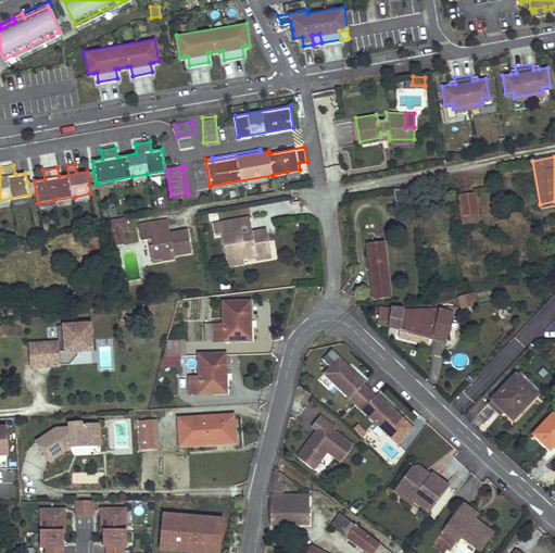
[(93,170),(87,172),(89,185),(96,184),(93,170)]
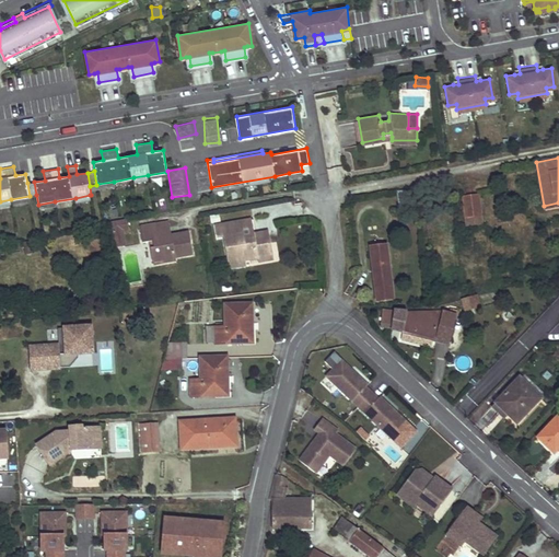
[(275,176),(211,187),(212,192),(275,180),(275,176)]
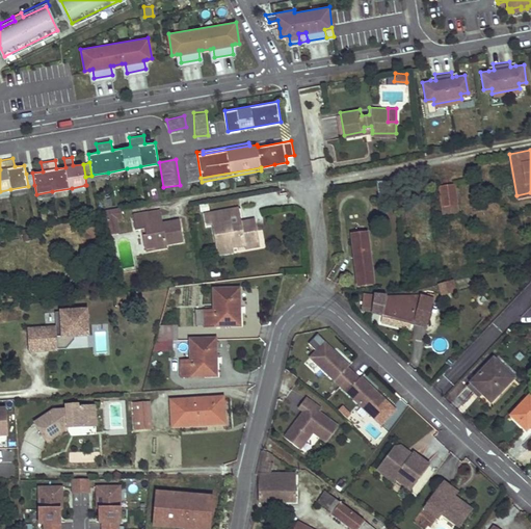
[(32,173),(26,174),(28,186),(34,185),(32,173)]
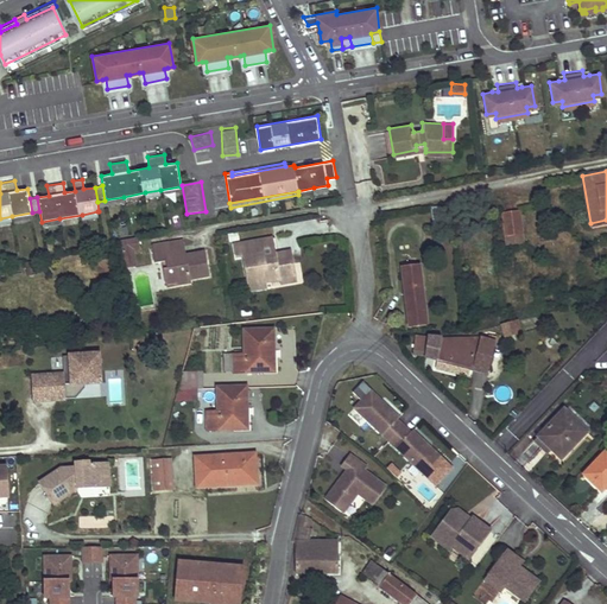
[(432,223),(446,223),(446,204),(432,204),(432,223)]
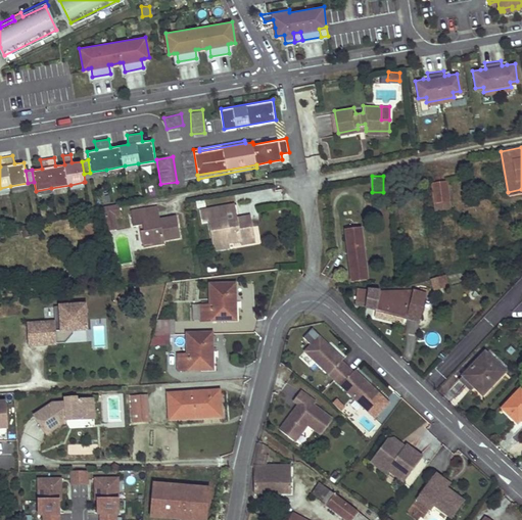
[(445,180),(432,181),(434,200),(448,198),(445,180)]
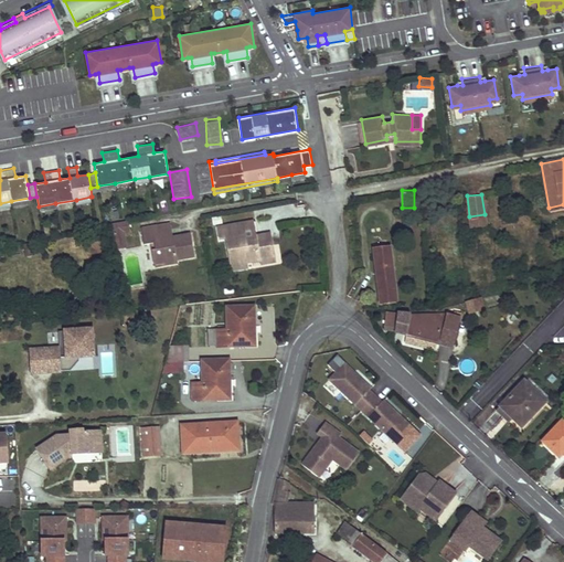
[(116,208),(106,209),(107,218),(117,215),(116,208)]
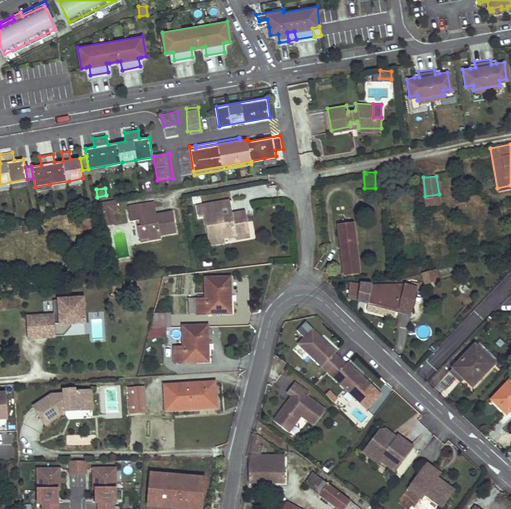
[(439,194),(425,196),(426,204),(440,202),(439,194)]
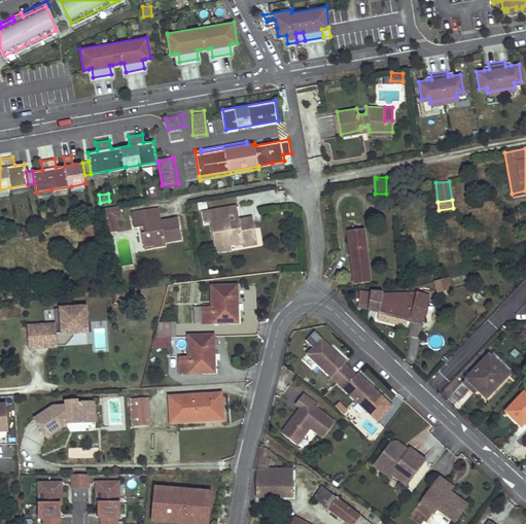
[(103,207),(105,214),(114,212),(119,211),(118,204),(103,207)]
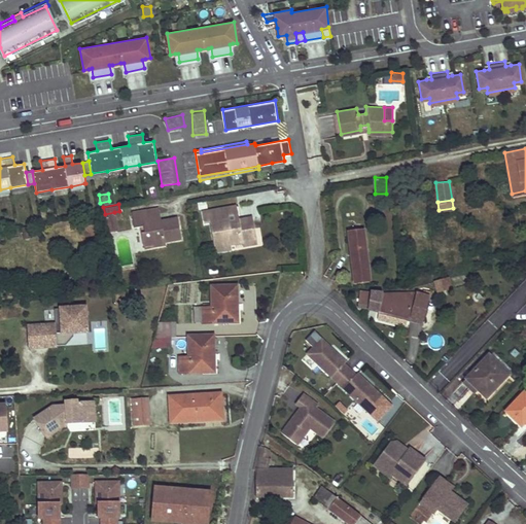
[(235,205),(223,206),(225,220),(237,218),(235,205)]
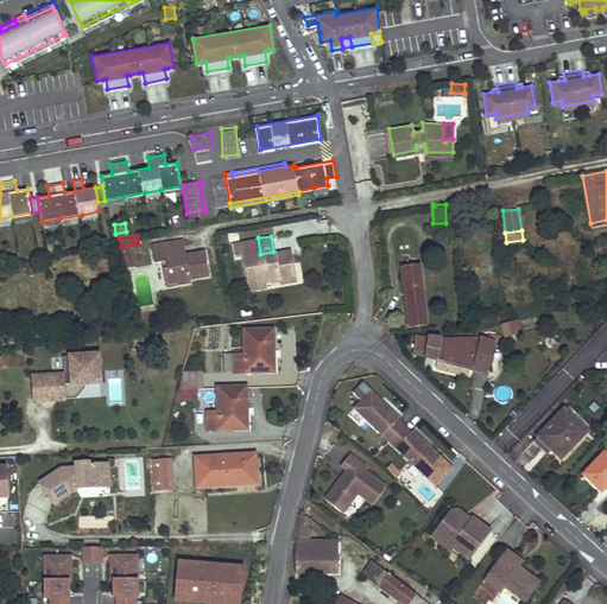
[(258,237),(234,242),(235,255),(242,254),(248,287),(265,285),(264,280),(271,279),(295,275),(290,249),(273,252),(260,254),(258,237)]
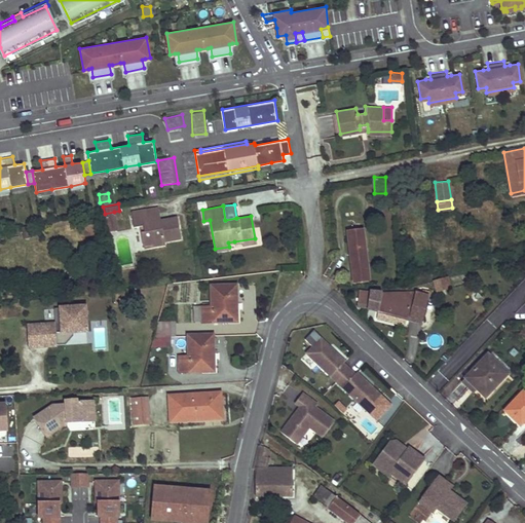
[(157,207),(146,208),(147,216),(151,216),(152,219),(159,218),(157,207)]
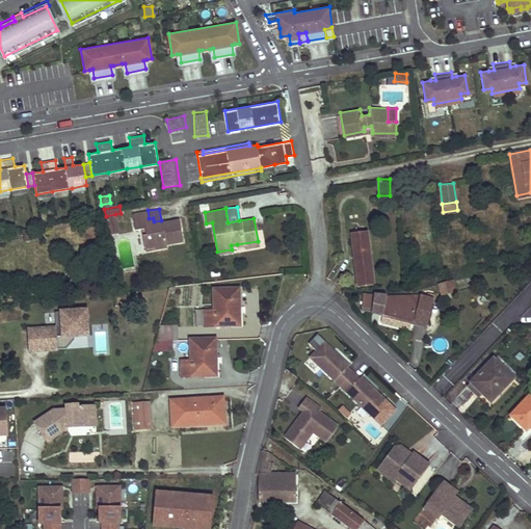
[(148,210),(133,213),(135,228),(145,226),(147,233),(143,234),(147,246),(153,245),(153,247),(166,245),(166,241),(182,238),(179,217),(161,220),(154,221),(153,218),(149,218),(148,210)]
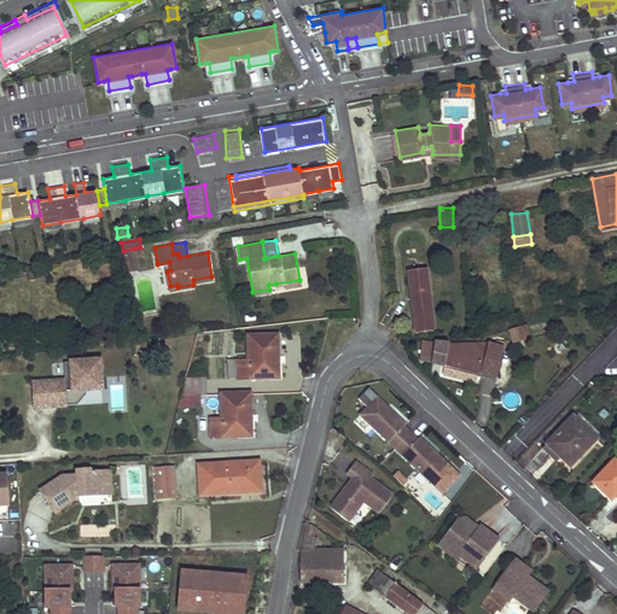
[(123,251),(127,270),(137,268),(134,249),(123,251)]
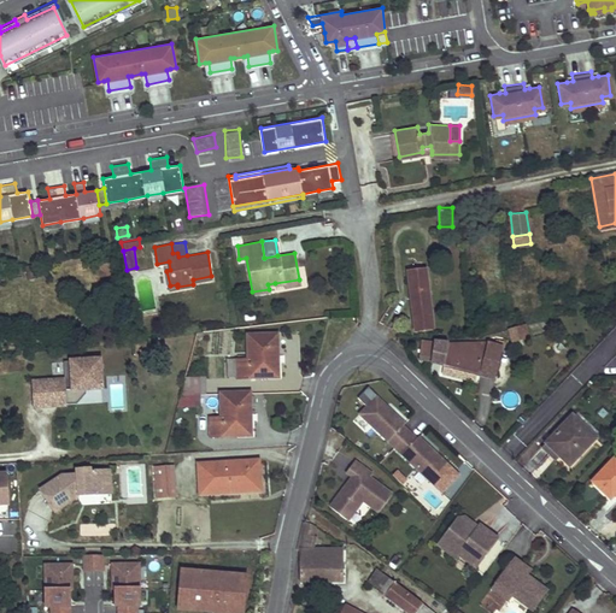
[(426,265),(408,267),(411,302),(408,304),(408,307),(411,307),(414,323),(410,324),(411,328),(415,326),(415,328),(433,325),(426,265)]
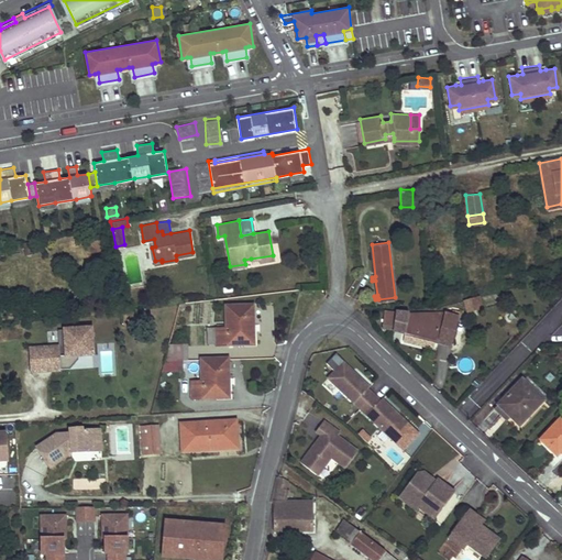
[(478,294),(464,298),(467,309),(481,305),(478,294)]
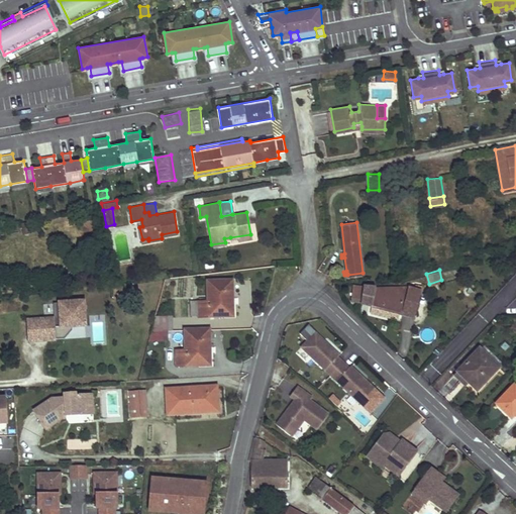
[(231,278),(207,279),(207,299),(198,300),(198,313),(198,315),(220,314),(220,312),(232,312),(231,278)]
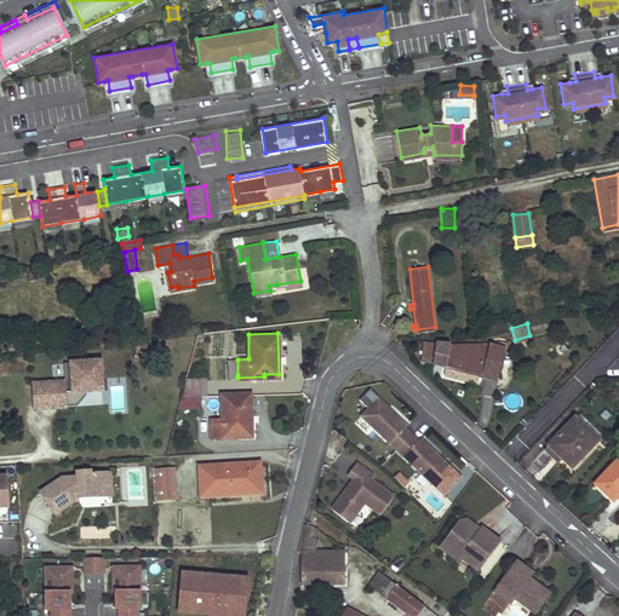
[(149,337),(132,340),(133,351),(152,349),(149,337)]
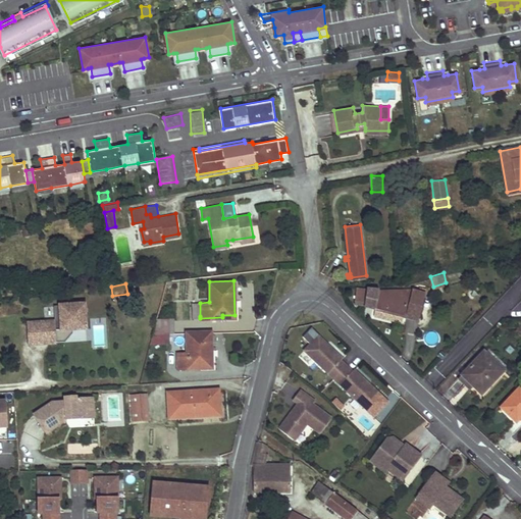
[(367,286),(356,283),(354,297),(364,299),(364,304),(376,307),(402,313),(418,318),(425,286),(419,283),(417,288),(411,287),(378,288),(378,287),(367,286)]
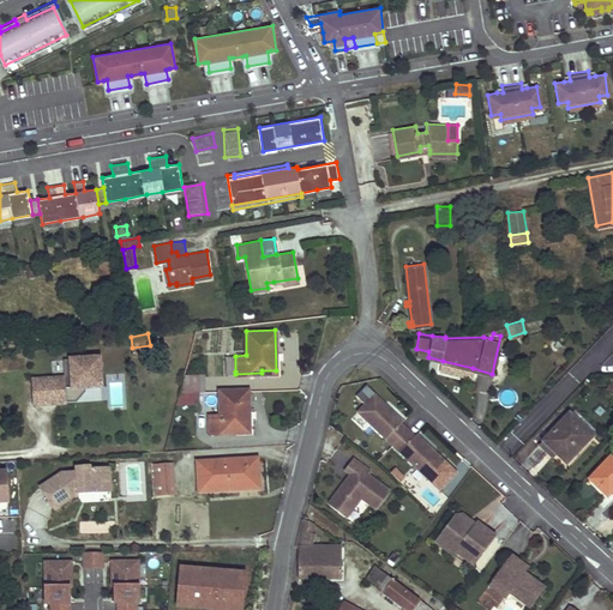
[(100,382),(98,354),(82,355),(82,357),(77,357),(77,355),(62,356),(64,374),(32,376),(34,400),(50,400),(50,396),(65,394),(65,392),(72,384),(84,384),(100,382)]
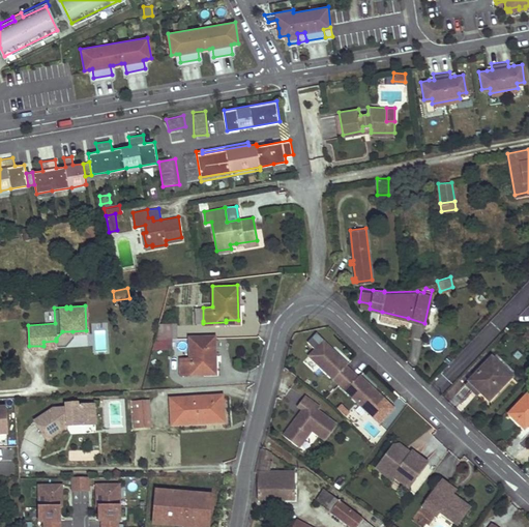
[(203,308),(195,308),(196,321),(203,321),(203,308)]
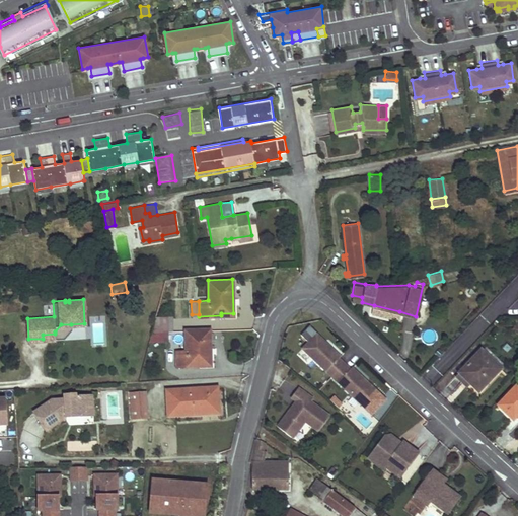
[(399,311),(374,305),(372,311),(397,317),(399,311)]
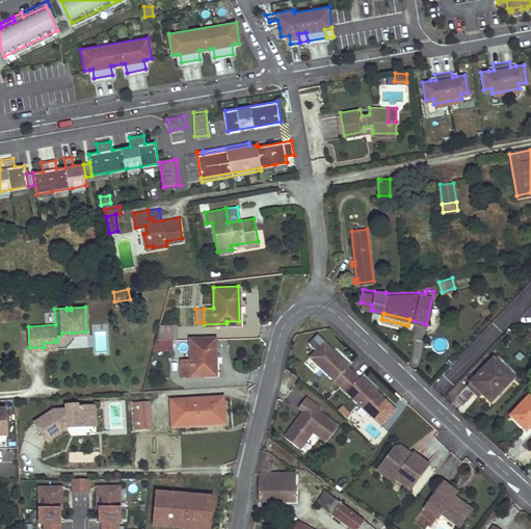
[(176,323),(159,323),(155,339),(176,338),(176,323)]
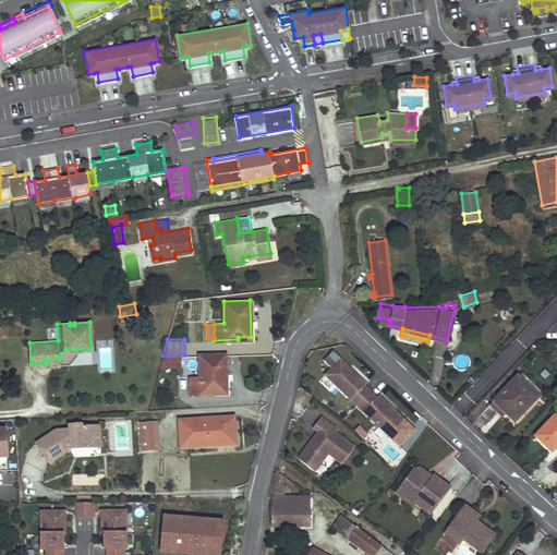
[(111,368),(111,346),(93,347),(93,357),(97,357),(97,368),(111,368)]
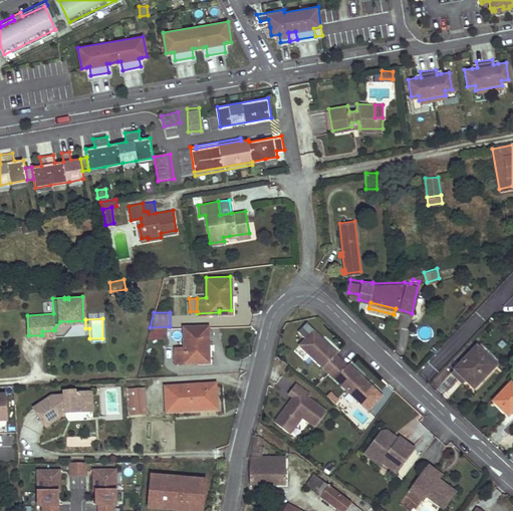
[(70,325),(70,321),(60,321),(54,328),(54,330),(55,334),(63,333),(70,325)]
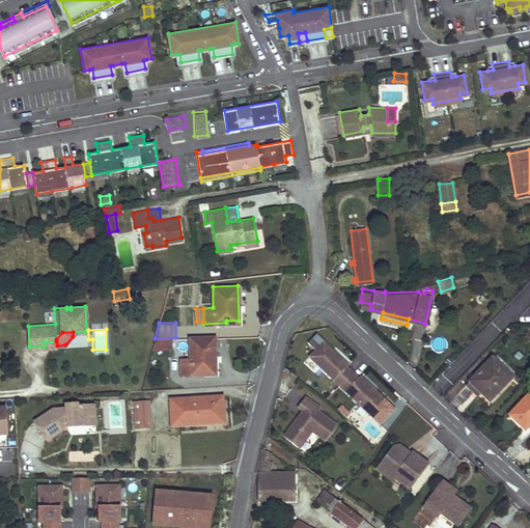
[(214,336),(189,337),(190,358),(180,358),(180,372),(203,372),(203,370),(215,370),(214,336)]
